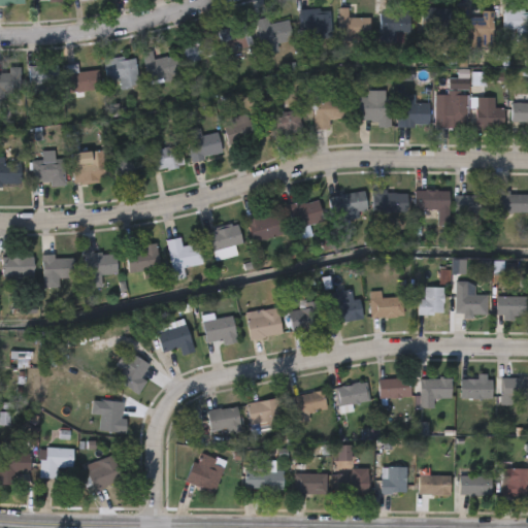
[(455,42),(455,6),(468,7),(468,18),(481,18),(481,10),(492,10),(492,42),(455,42)]
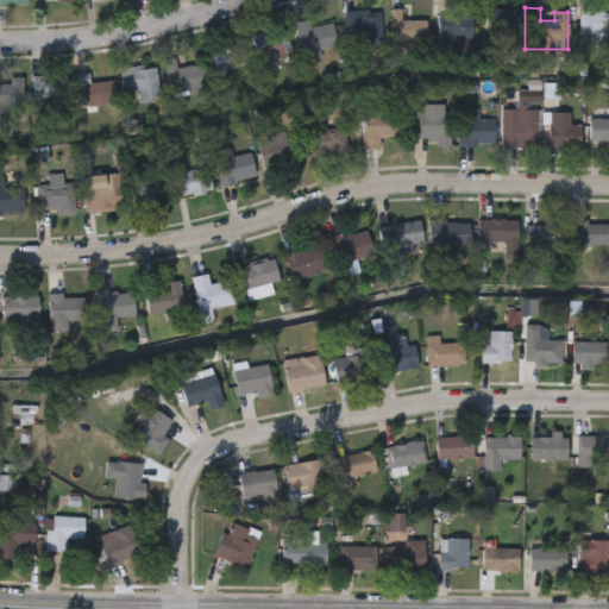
[(400,22),(425,22),(425,45),(389,45),(389,10),(400,10),(400,22)]
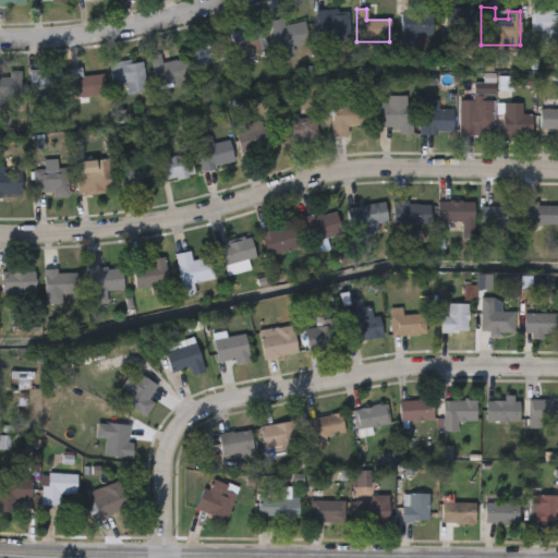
[(444,32),(444,9),(473,9),(473,32),(444,32)]
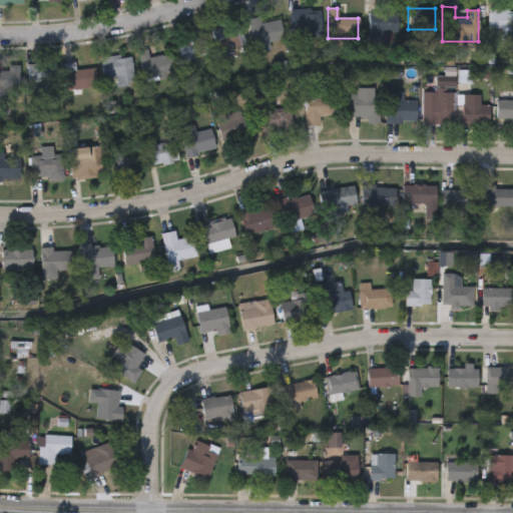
[(320,38),(291,38),(291,10),(319,9),(320,38)]
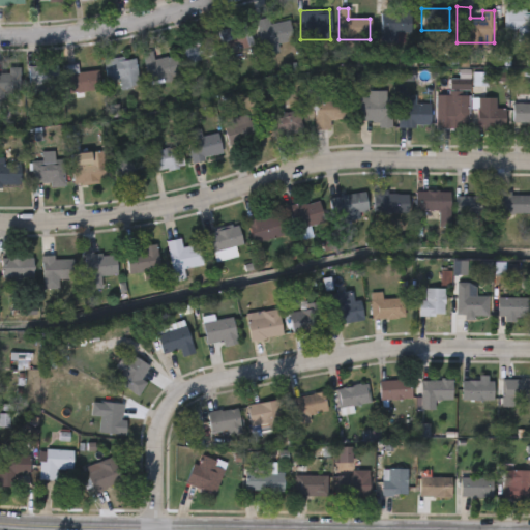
[(529,39),(504,39),(504,9),(529,9),(529,39)]
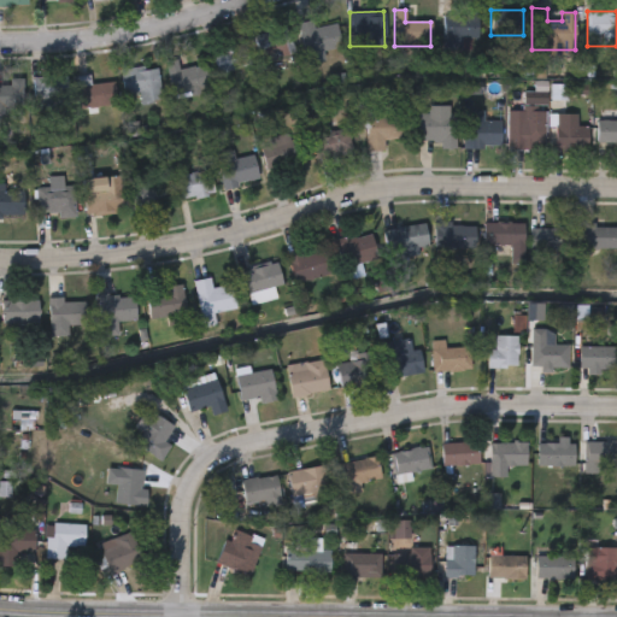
[(476,51),(442,51),(442,13),(476,13),(476,51)]
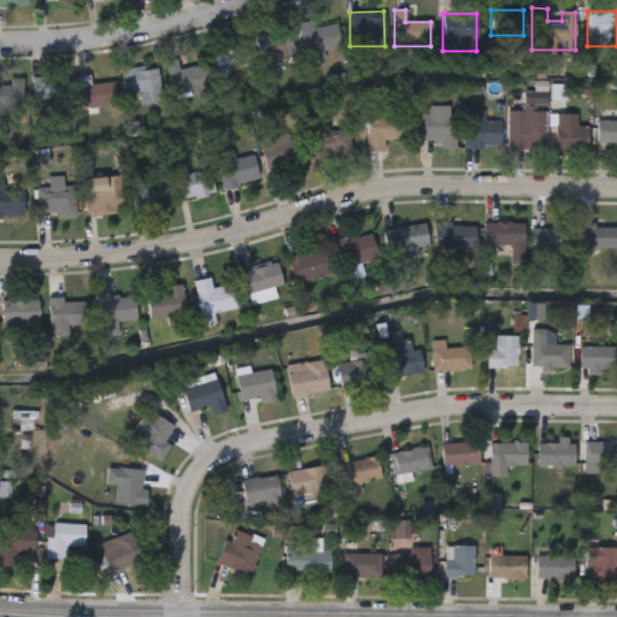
[(303,64),(297,24),(311,22),(312,28),(336,24),(340,48),(323,51),(324,60),(303,64)]
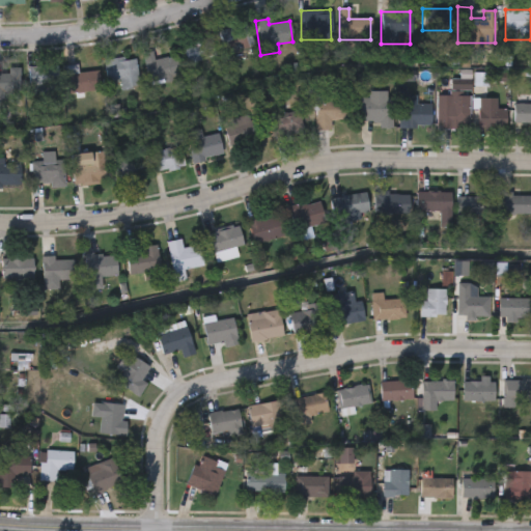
[(252,46),(225,54),(218,32),(245,23),(252,46)]
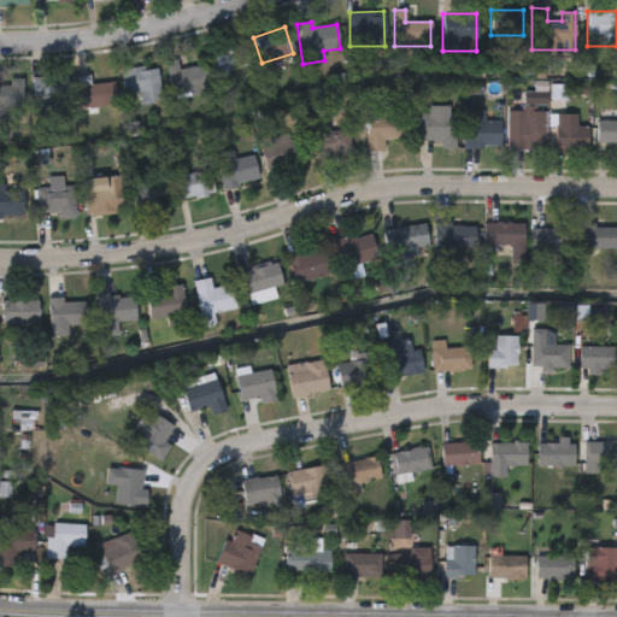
[(209,54),(241,42),(250,64),(217,76),(209,54)]
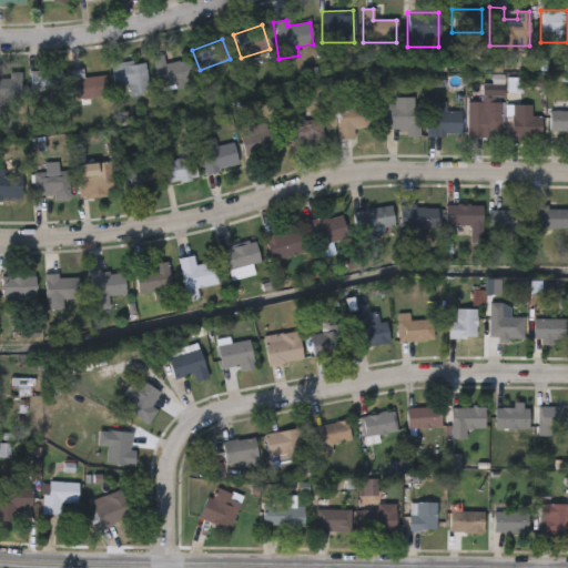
[(186,61),(191,83),(158,90),(152,58),(162,56),(164,66),(186,61)]
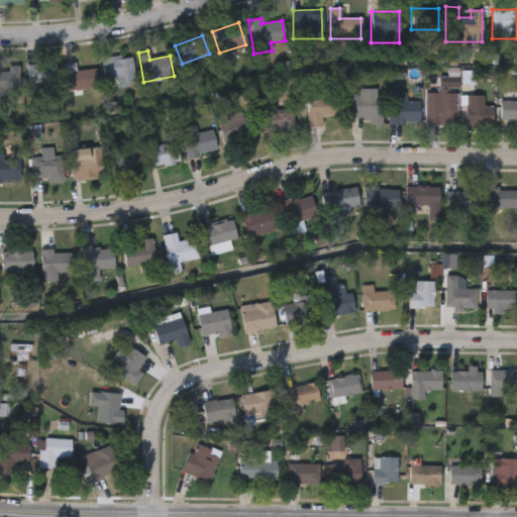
[(102,60),(131,57),(134,84),(114,86),(113,76),(104,77),(102,60)]
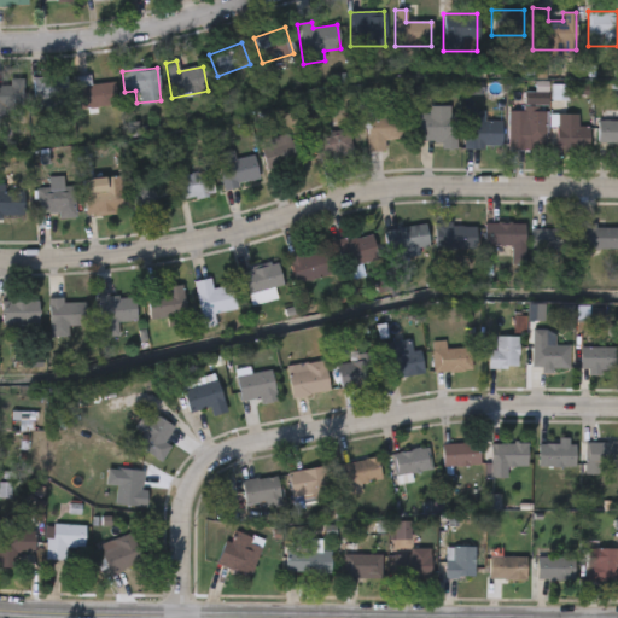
[(31,77),(68,77),(68,109),(31,109),(31,77)]
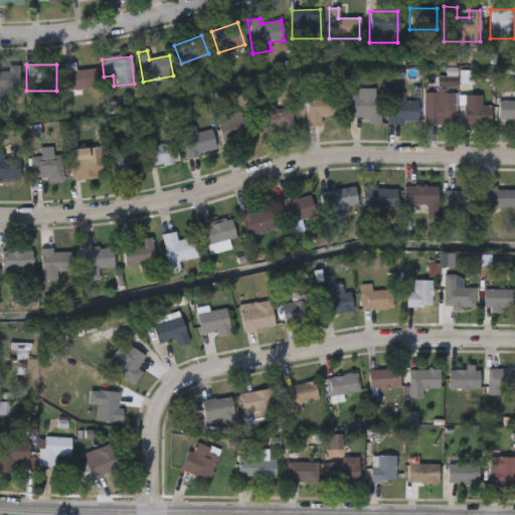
[(73,70),(95,69),(96,89),(63,91),(62,65),(73,64),(73,70)]
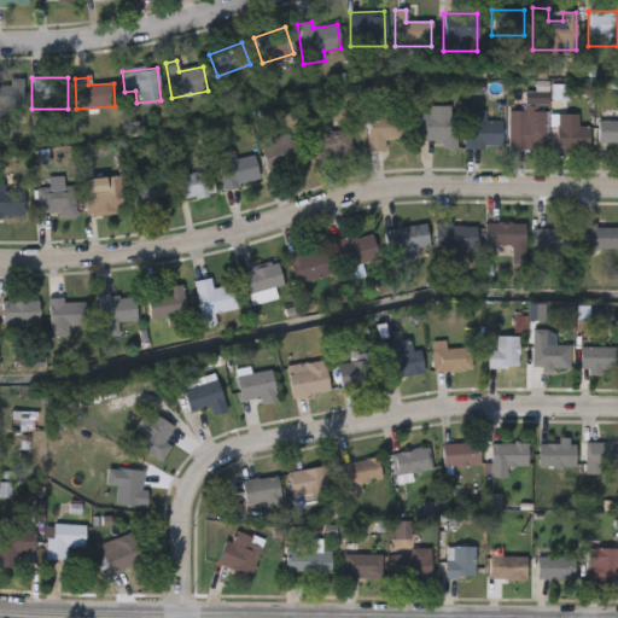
[(22,79),(22,108),(0,108),(0,86),(6,86),(6,79),(22,79)]
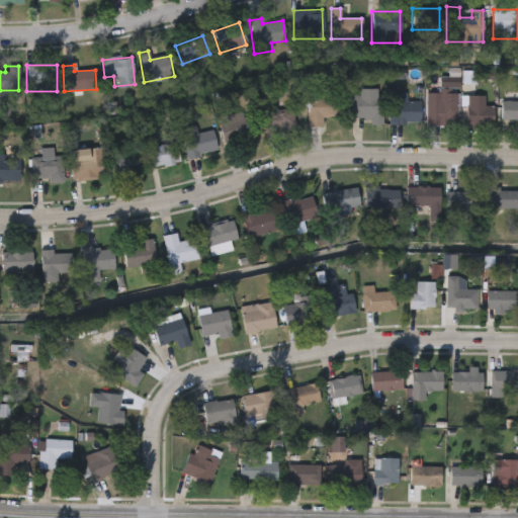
[(427,102),(437,102),(437,90),(456,90),(455,124),(427,124),(427,102)]
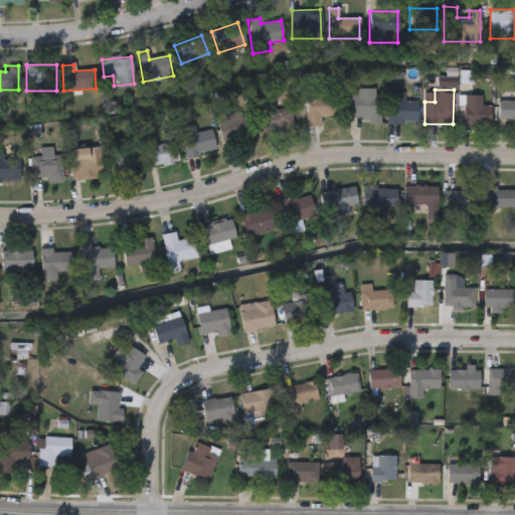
[(307,127),(306,97),(332,96),(333,116),(320,117),(320,126),(307,127)]
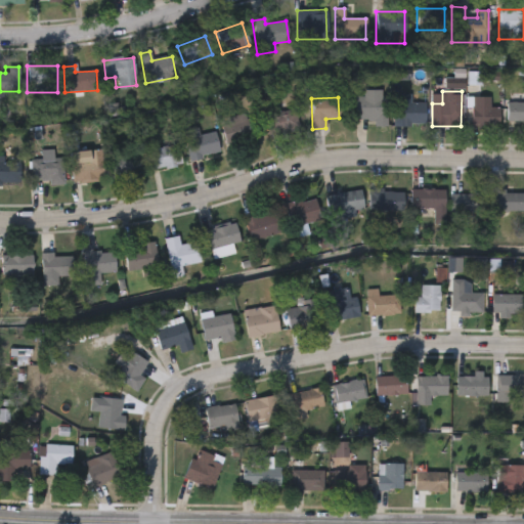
[(385,128),(374,128),(374,120),(355,120),(355,97),(385,97),(385,128)]
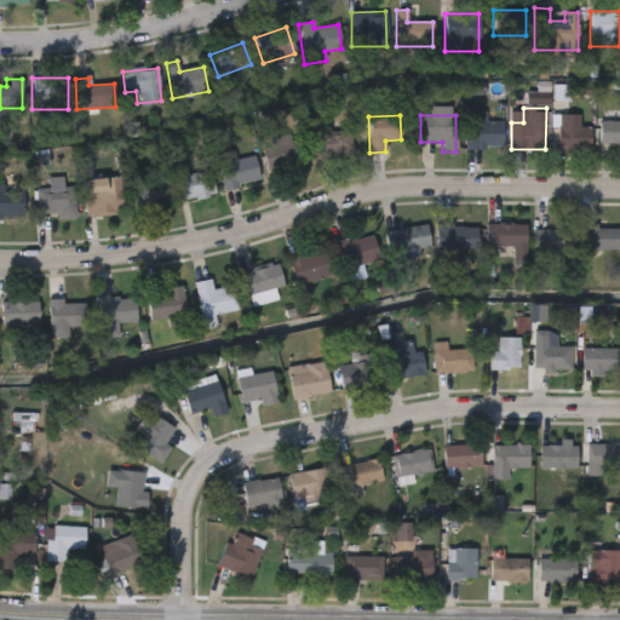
[(574,116),(574,128),(590,128),(590,150),(555,150),(555,116),(574,116)]
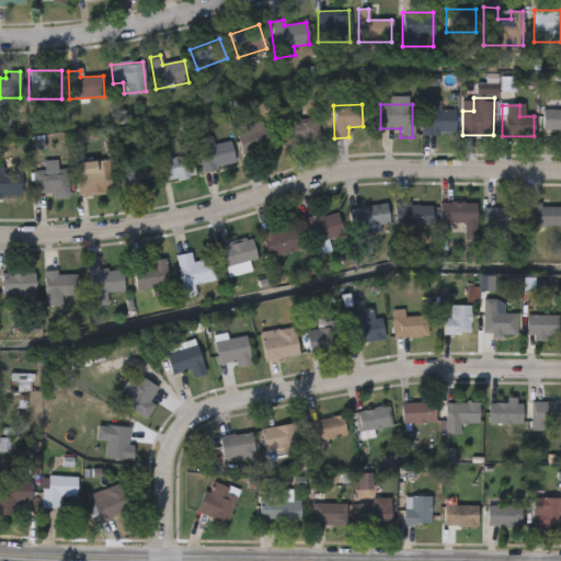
[(455,110),(455,134),(422,134),(422,110),(455,110)]
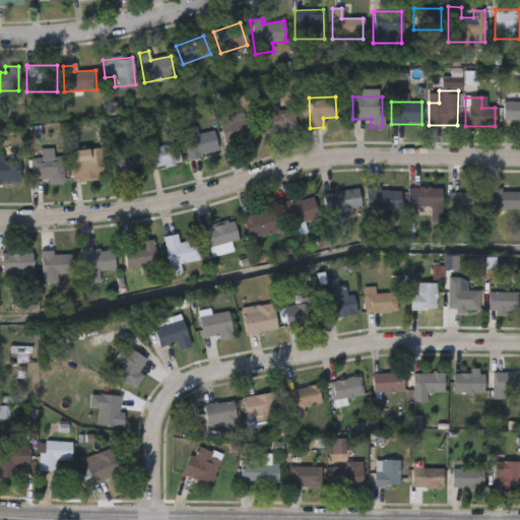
[(519,127),(518,127),(518,122),(502,122),(502,102),(519,102),(519,127)]
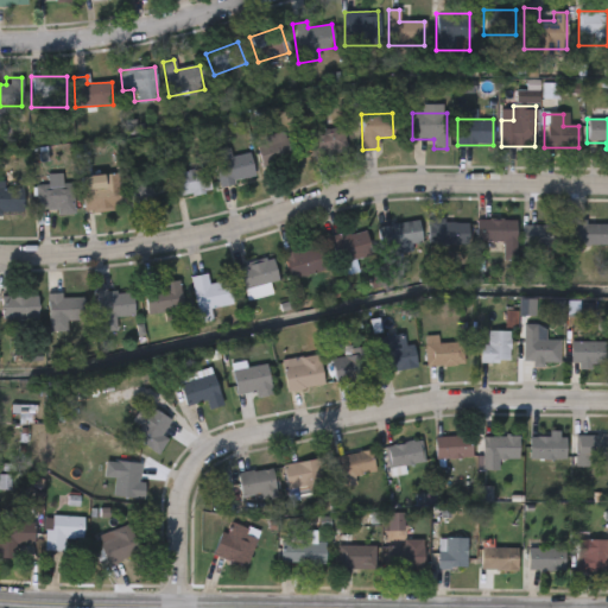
[(347,152),(318,159),(312,134),(341,127),(347,152)]
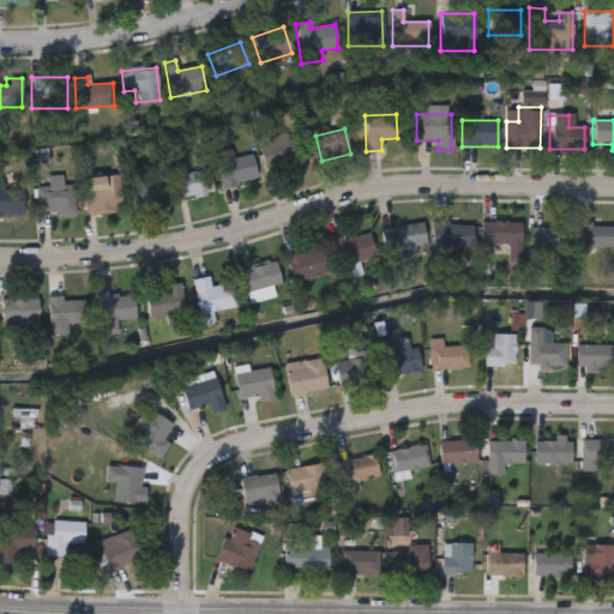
[(293,136),(300,163),(268,173),(259,145),(293,136)]
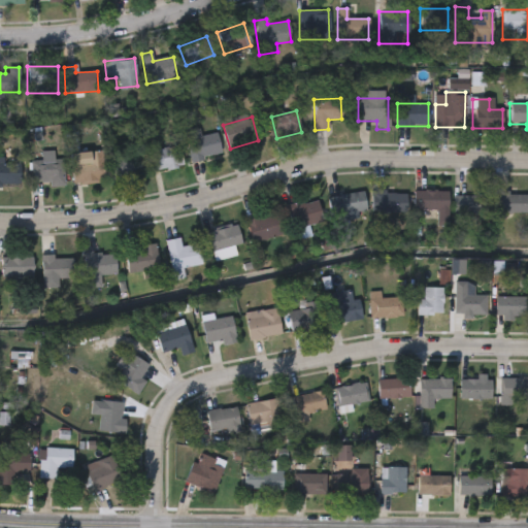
[(190,162),(184,141),(216,133),(221,155),(190,162)]
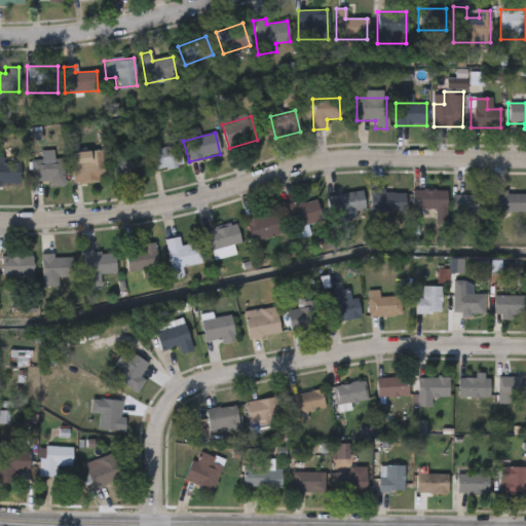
[(177,144),(182,163),(152,173),(146,153),(177,144)]
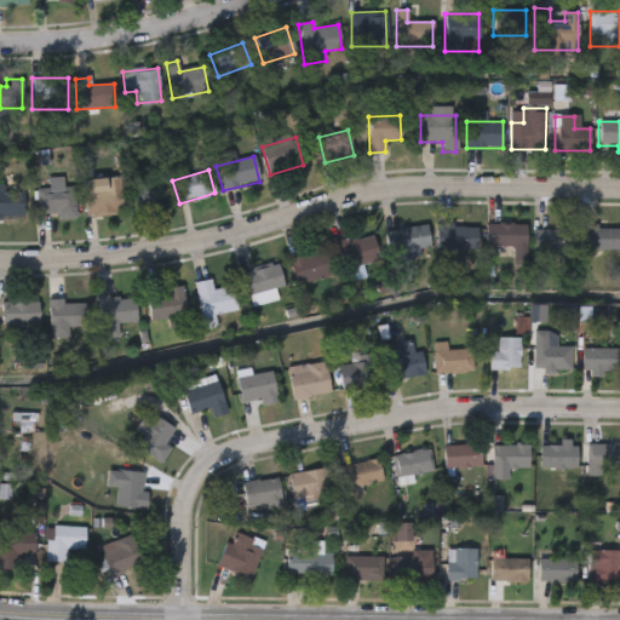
[(120,179),(120,214),(84,214),(84,179),(120,179)]
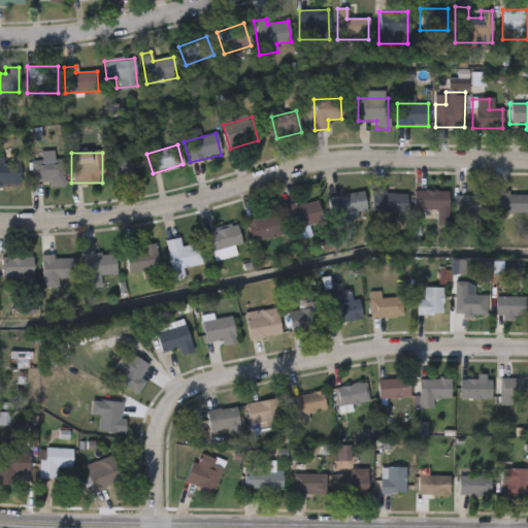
[(142,174),(112,179),(109,159),(138,154),(142,174)]
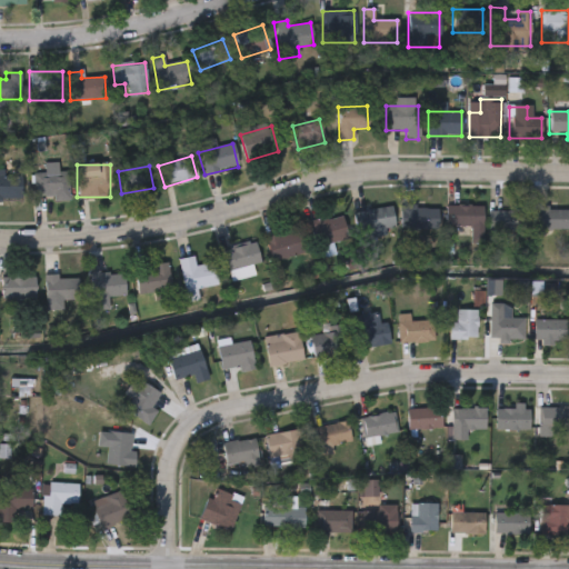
[(69,172),(69,200),(52,200),(52,196),(33,196),(33,172),(69,172)]
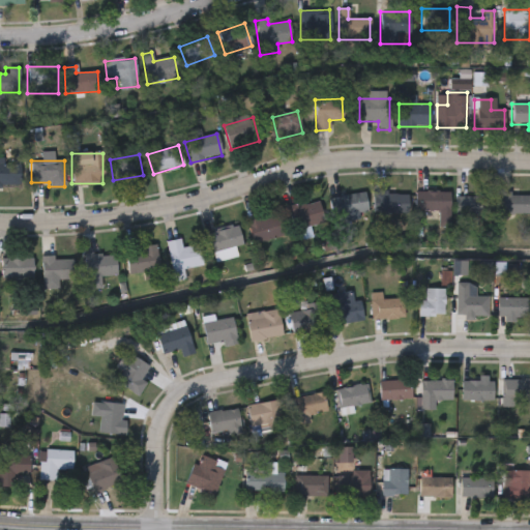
[(0,165),(20,165),(20,186),(0,186),(0,165)]
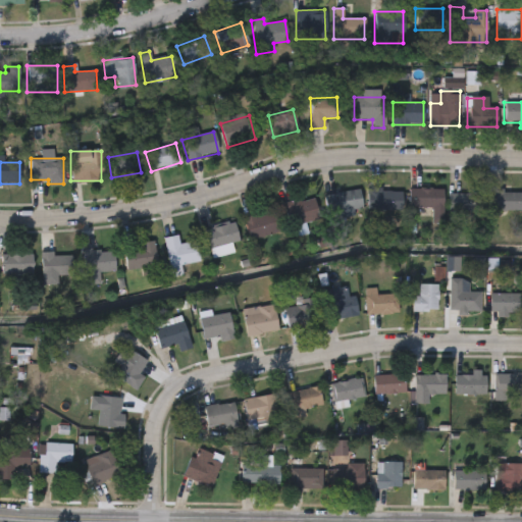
[(323,196),(358,189),(362,208),(327,215),(323,196)]
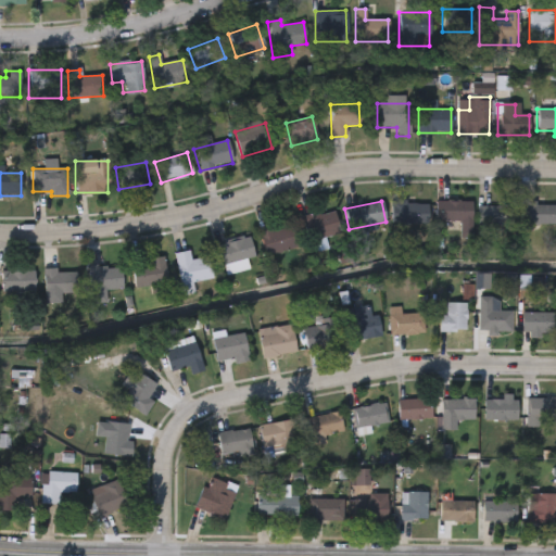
[(390,224),(390,201),(427,201),(427,224),(390,224)]
